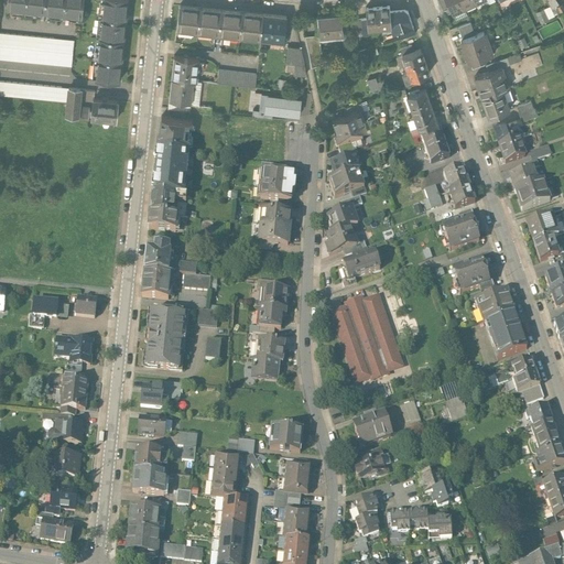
[(7,0),(7,8),(44,11),(45,0),(7,0)]
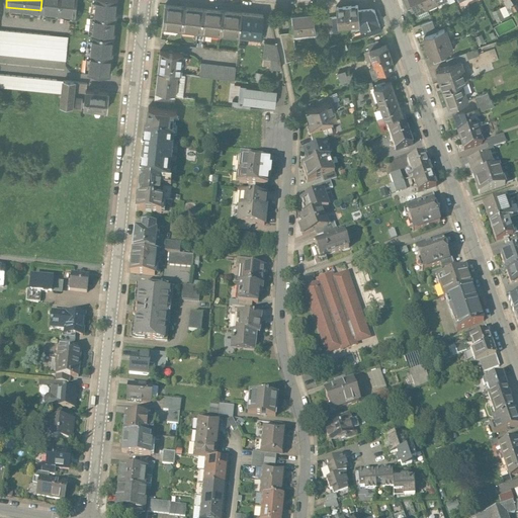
[(76,0),(41,0),(40,10),(75,14),(76,0)]
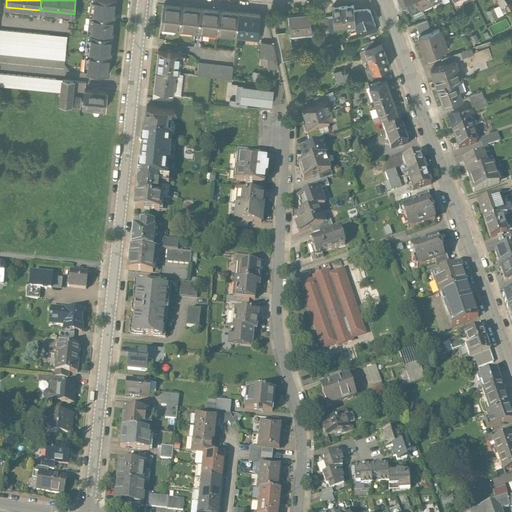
[(93,0),(90,34),(112,37),(116,0),(93,0)]
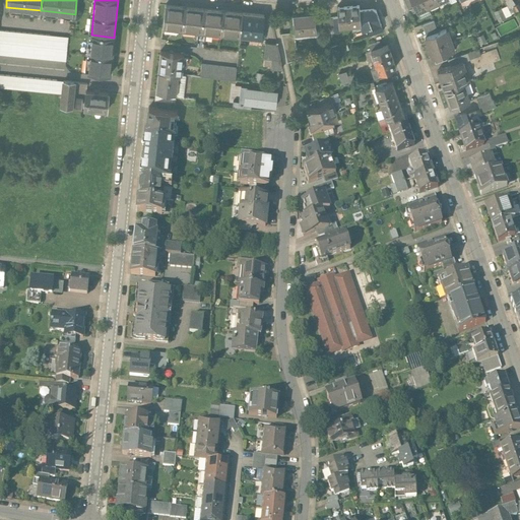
[(404,0),(408,9),(414,7),(410,0),(404,0)]
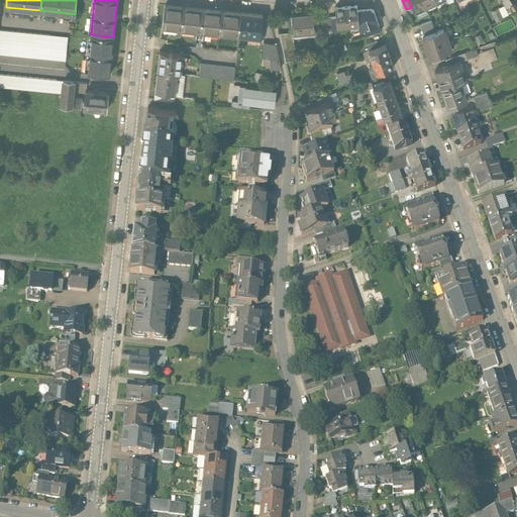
[(414,13),(425,8),(421,0),(408,0),(412,7),(414,13)]
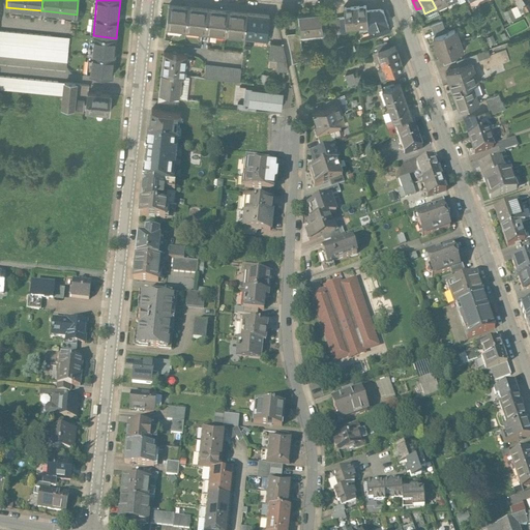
[(464,0),(452,0),(446,3),(448,8),(465,1),(464,0)]
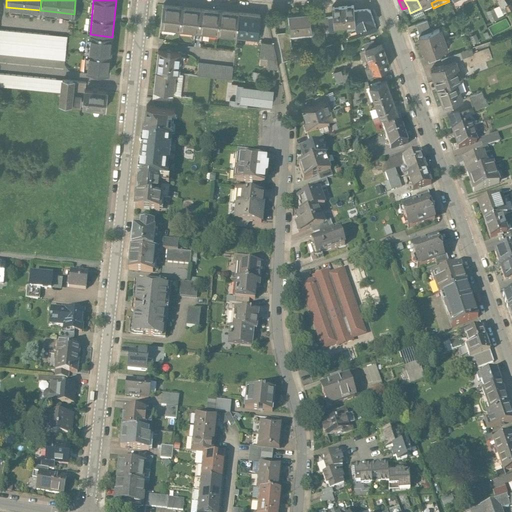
[(510,12),(503,0),(499,0),(498,1),(500,6),(492,9),(497,18),(510,12)]
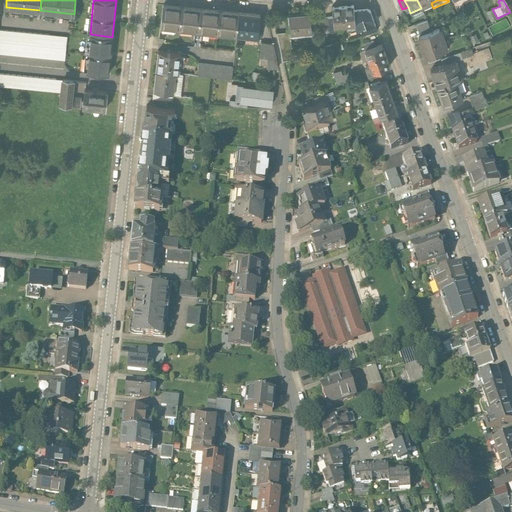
[(161,28),(199,32),(201,10),(163,6),(161,28)]
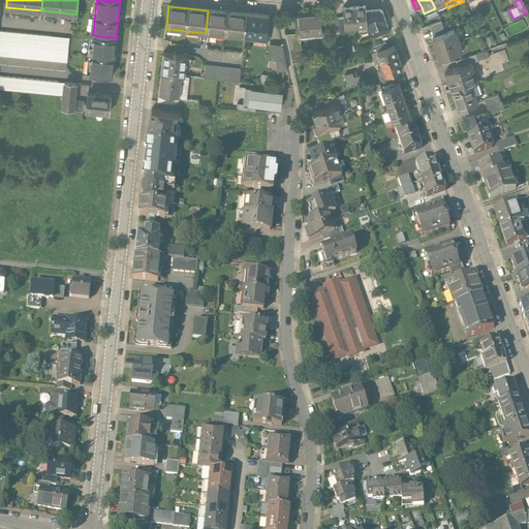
[(350,7),(343,7),(343,18),(344,27),(344,28),(367,25),(369,31),(387,25),(382,10),(379,8),(366,9),(365,6),(358,6),(350,6),(350,7)]
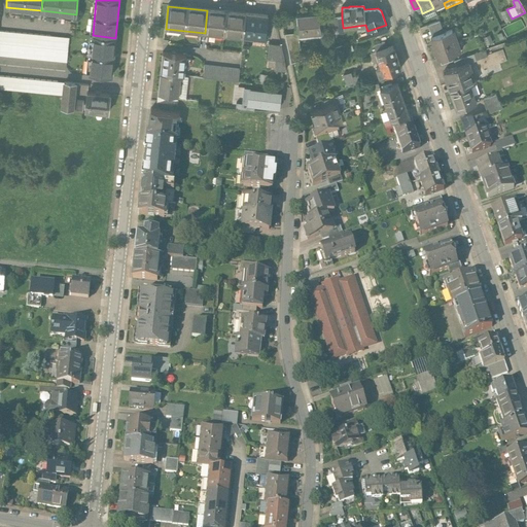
[(506,9),(499,12),(504,24),(512,21),(512,19),(506,9)]
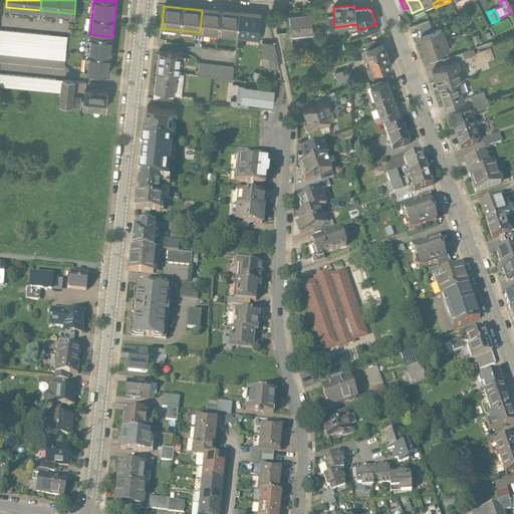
[(240,14),(202,10),(200,32),(237,36),(240,14)]
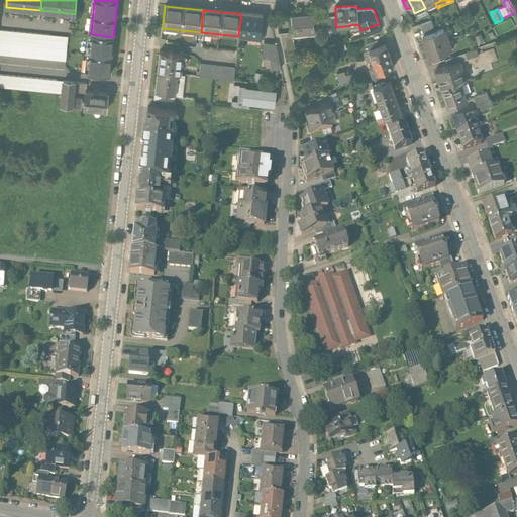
[(315,13),(288,16),(289,24),(292,24),(292,33),(293,35),(316,33),(315,13)]
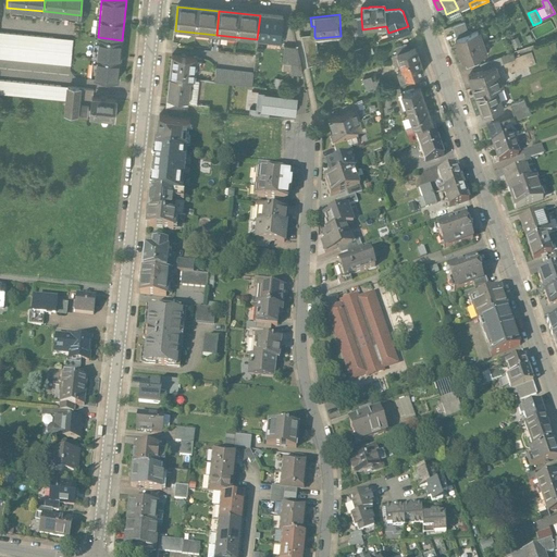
[(283,17),(260,15),(257,39),(281,41),(283,17)]
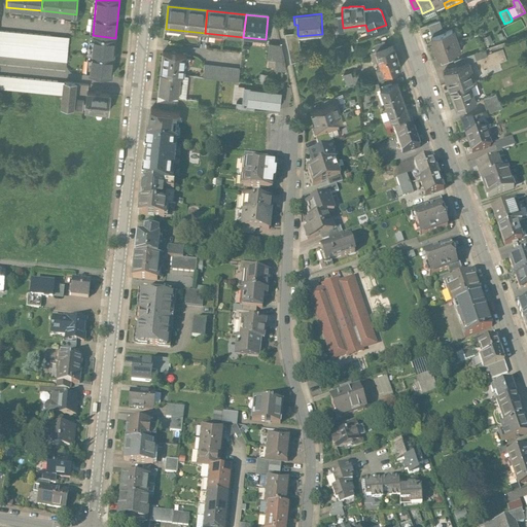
[(331,35),(340,34),(339,27),(343,27),(342,18),(328,20),(331,35)]
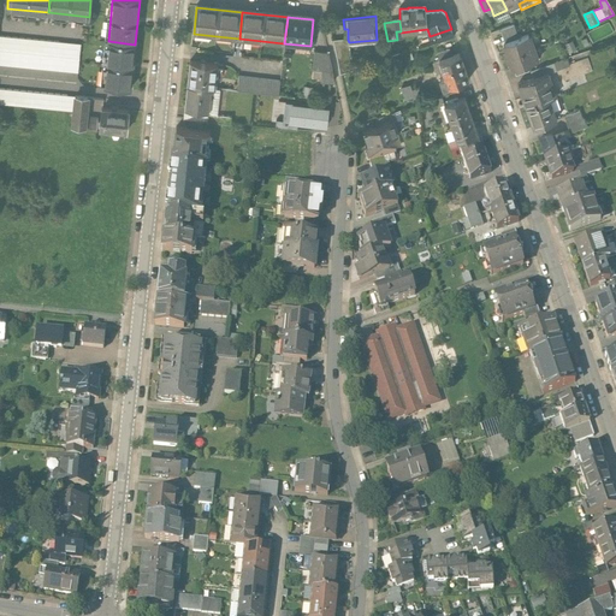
[(514,25),(499,30),(504,43),(519,39),(514,25)]
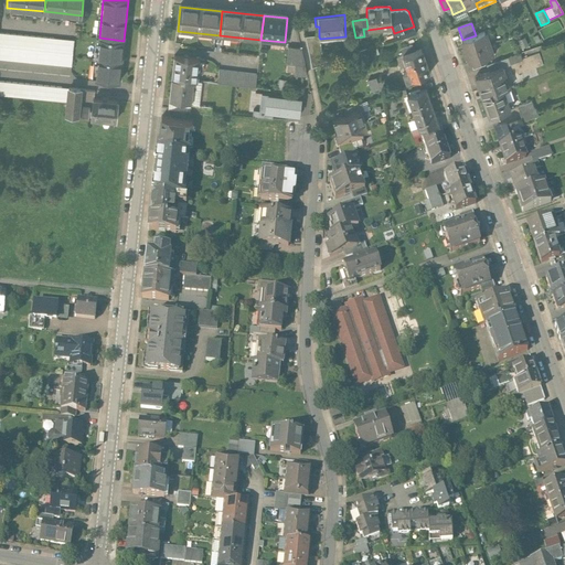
[(544,38),(563,31),(561,23),(541,30),(544,38)]
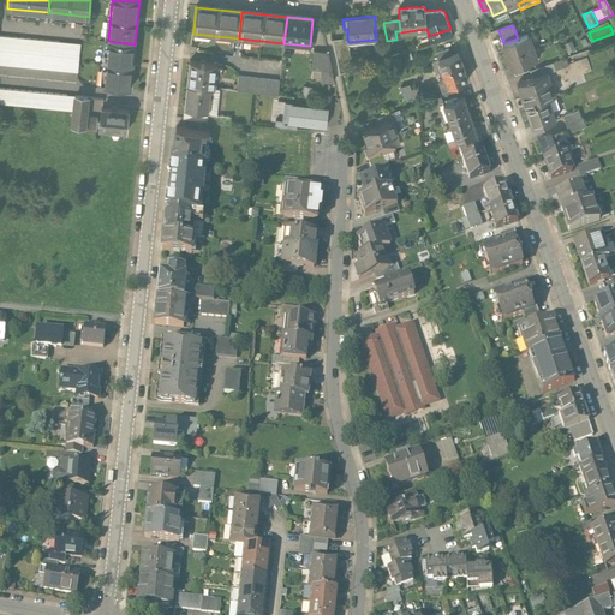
[(502,43),(507,57),(532,48),(529,35),(518,39),(503,43),(502,43)]
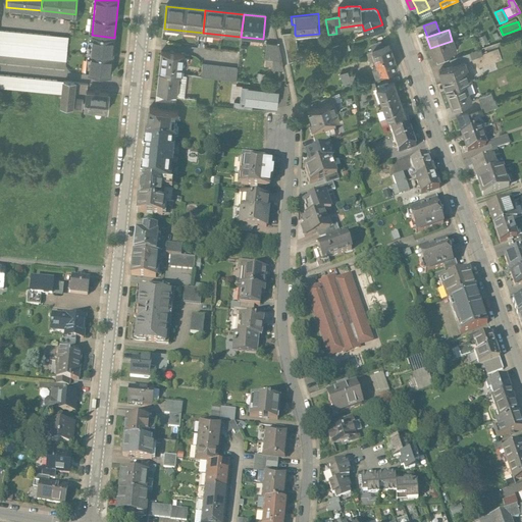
[(0,55),(65,62),(68,38),(0,31),(0,55)]
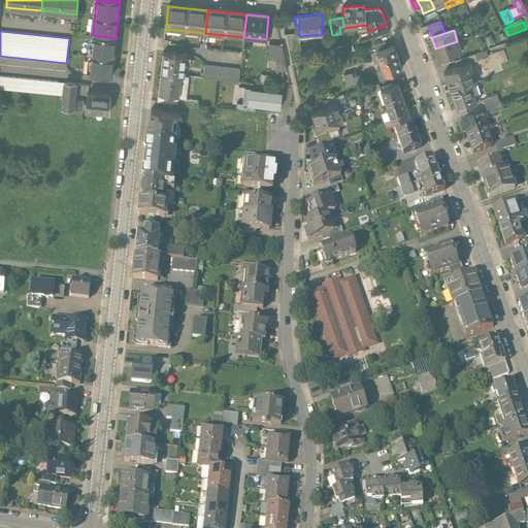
[(300,46),(299,36),(298,34),(286,35),(291,64),(292,65),(303,61),(300,46)]
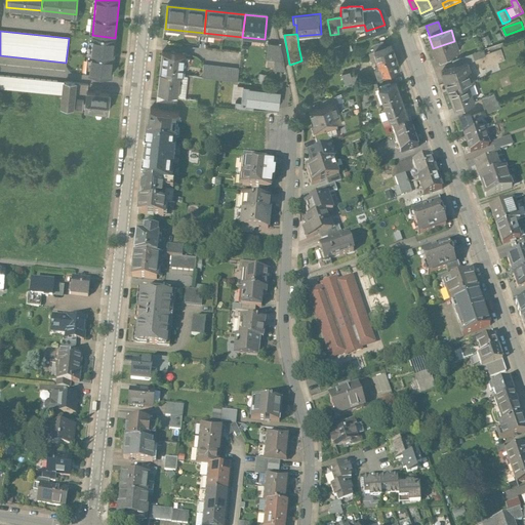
[(88,75),(111,77),(115,38),(92,35),(88,75)]
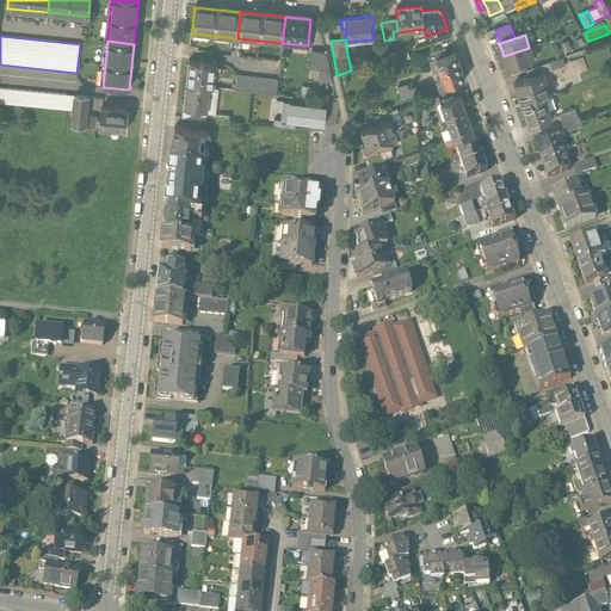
[(567,42),(560,44),(563,53),(571,50),(567,42)]
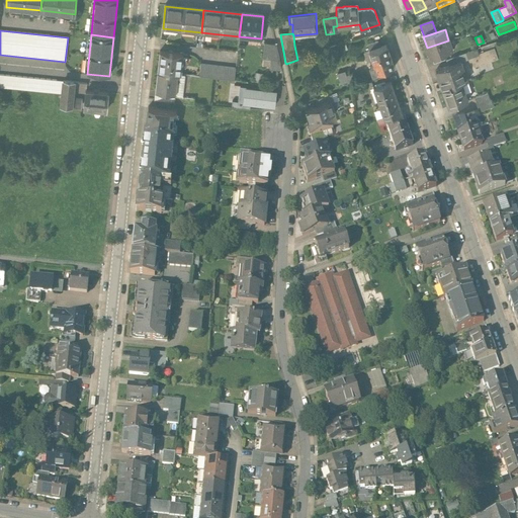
[(452,51),(448,40),(427,48),(431,59),(431,58),(443,55),(452,51)]
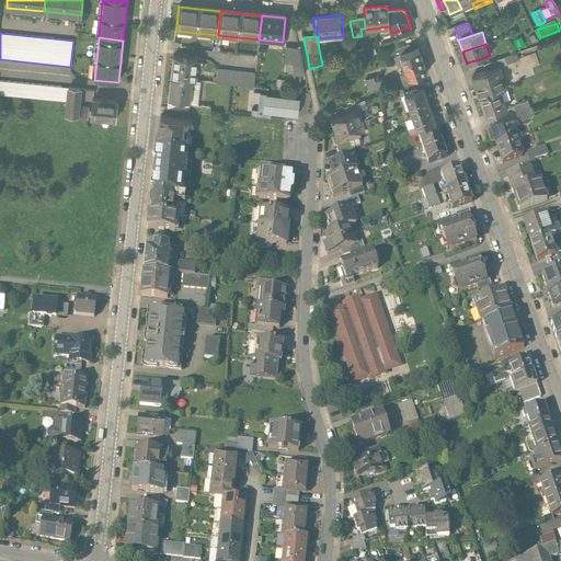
[(305,78),(299,49),(286,48),(283,72),(293,72),(292,76),(305,78)]
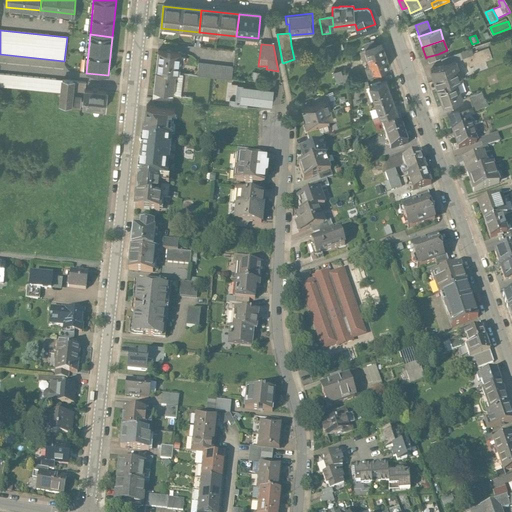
[(390,67),(382,45),(364,51),(369,65),(366,66),(368,74),(372,73),(382,69),(390,67)]
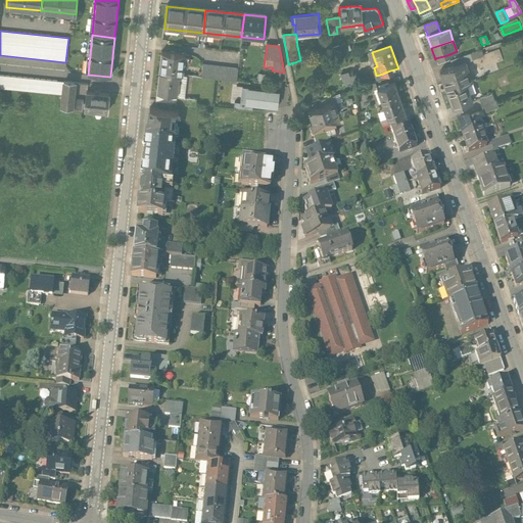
[(465,61),(466,65),(471,63),(472,65),(474,64),(474,63),(476,63),(478,69),(503,60),(498,49),(483,55),(465,61)]
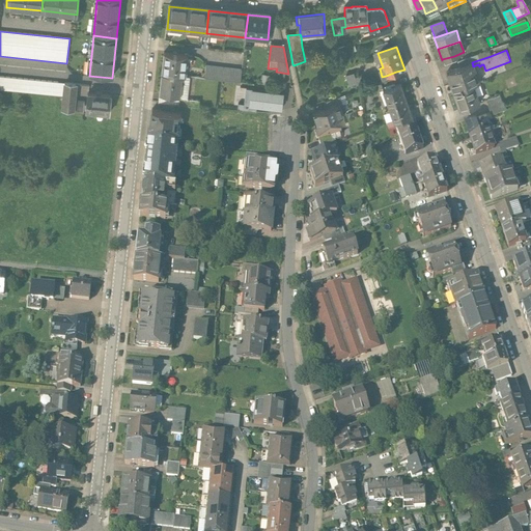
[(457,61),(459,67),(472,62),(491,56),(488,51),(457,61)]
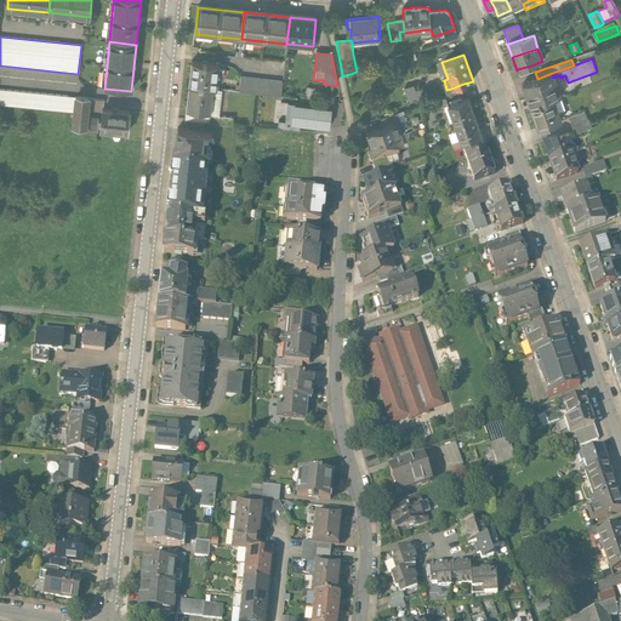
[(192,63),(189,87),(217,90),(220,66),(192,63)]
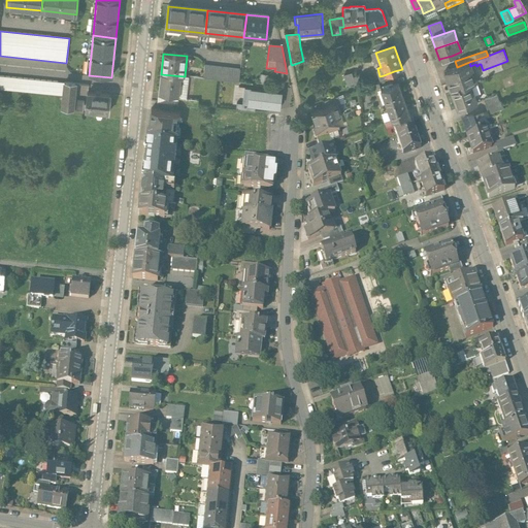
[(454,62),(452,56),(439,59),(442,66),(454,62)]
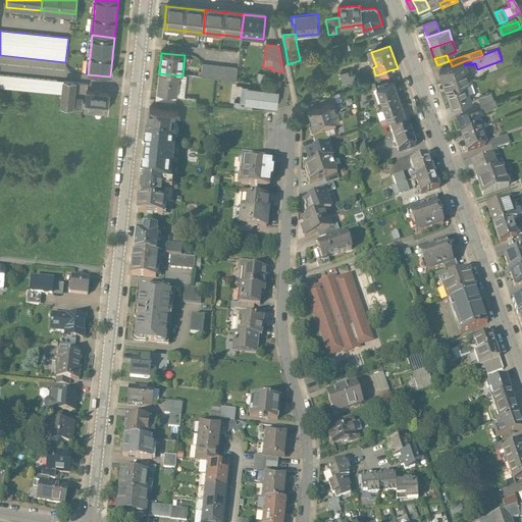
[(439,70),(447,90),(465,84),(468,83),(464,71),(467,70),(465,65),(464,61),(452,66),(439,70)]
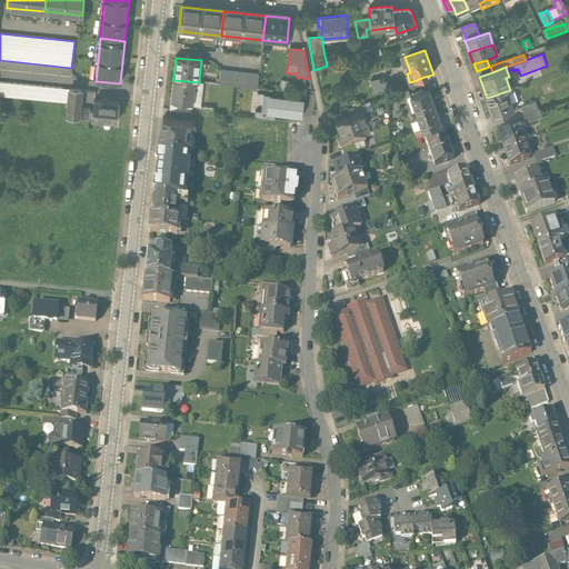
[(219,71),(218,85),(258,89),(259,76),(219,71)]
